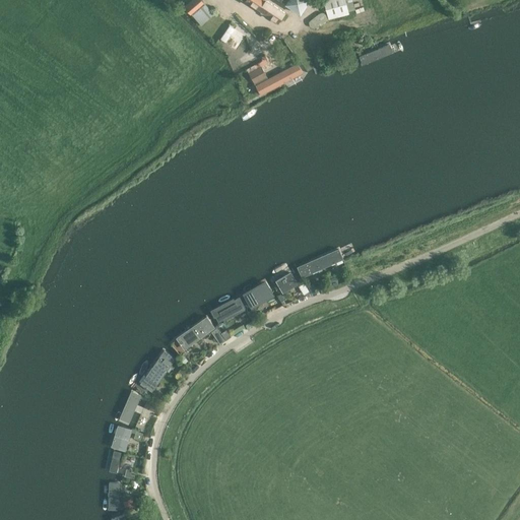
[(203,3),(200,0),(190,0),(184,6),(200,24),(212,14),(203,3)]
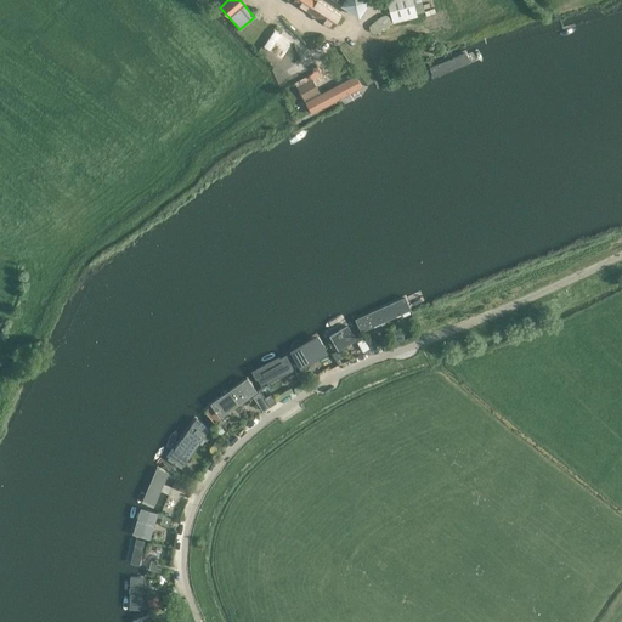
[(295,0),(294,3),(333,28),(341,16),(316,0),(333,0),(341,5),(341,4),(360,16),(369,0),(295,0)]
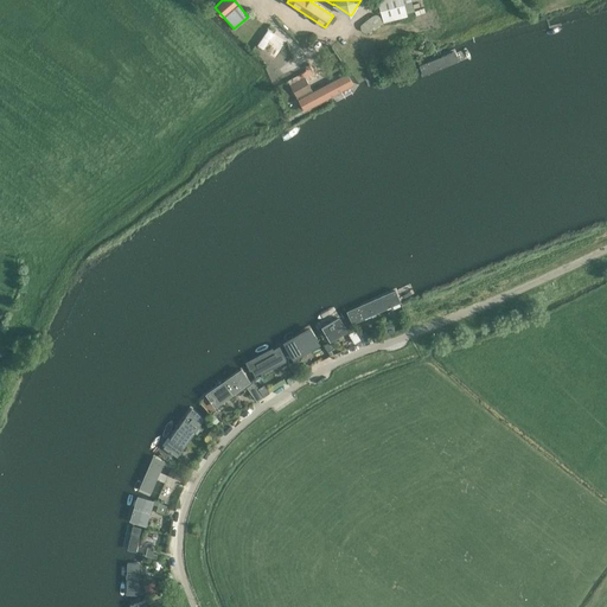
[(378,0),(377,0),(383,23),(406,16),(407,14),(414,12),(409,0),(378,0)]
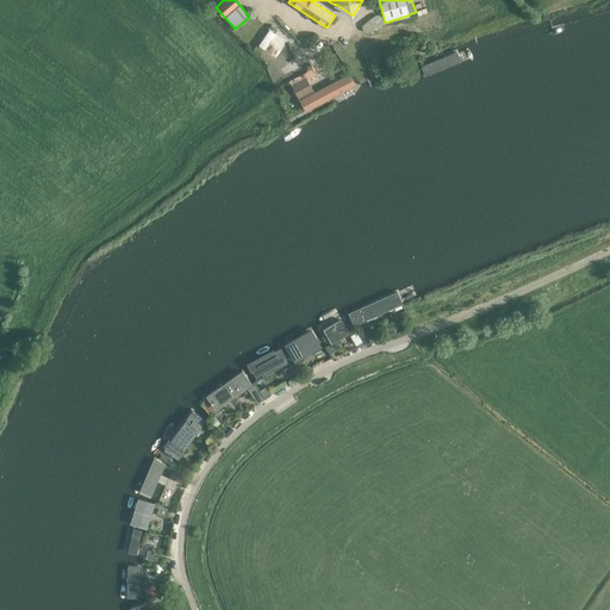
[(418,67),(423,79),(464,63),(459,51),(418,67)]
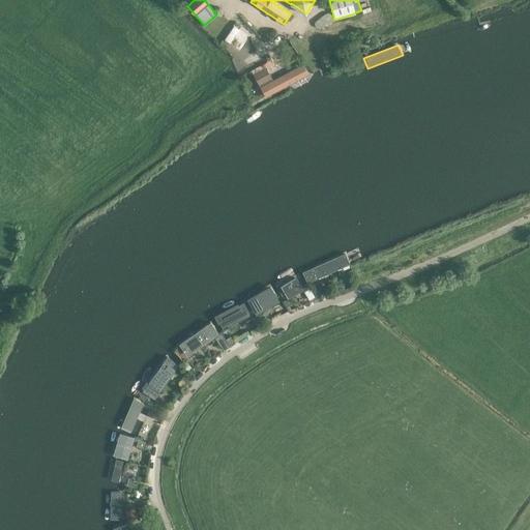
[(307,76),(302,66),(275,82),(268,69),(276,65),(272,57),(267,60),(269,62),(253,71),(256,76),(268,97),(307,76)]
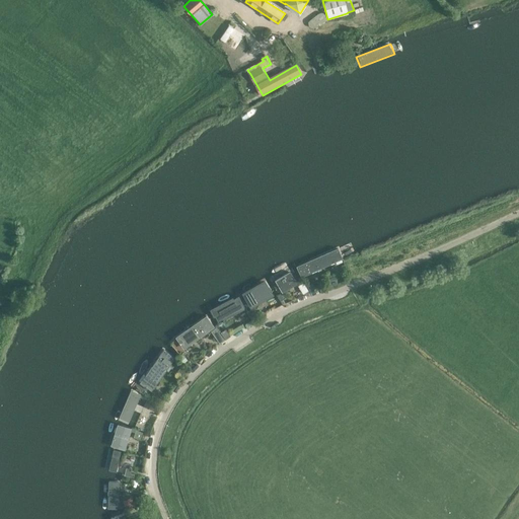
[(338,247),(296,267),(301,278),(343,258),(338,247)]
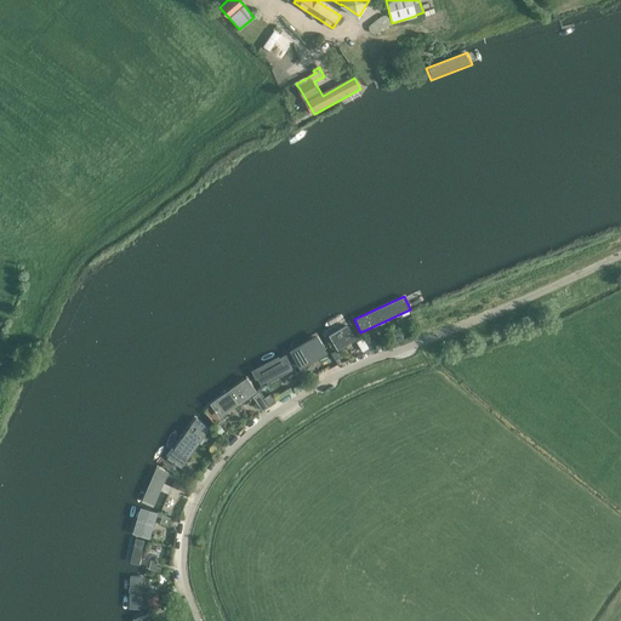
[(355,340),(347,325),(329,336),(337,351),(355,340)]
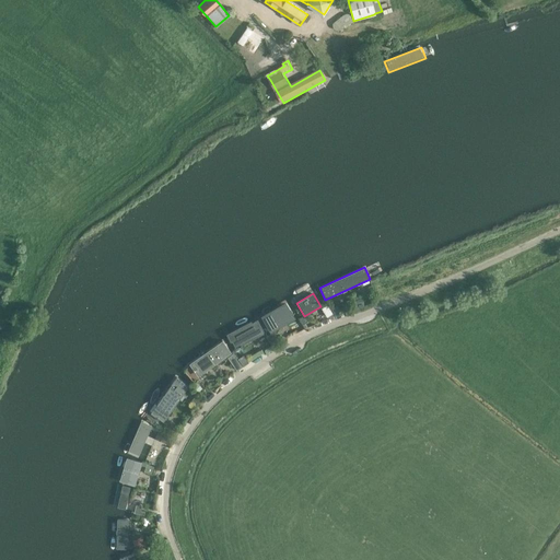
[(295,319),(287,304),(263,318),(271,334),(295,319)]
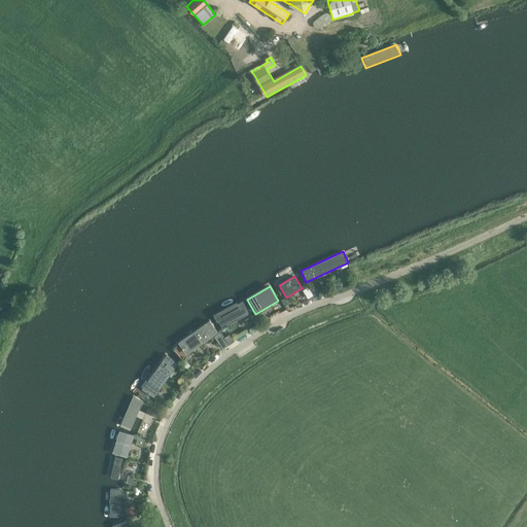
[(244,302),(215,318),(221,328),(250,313),(244,302)]
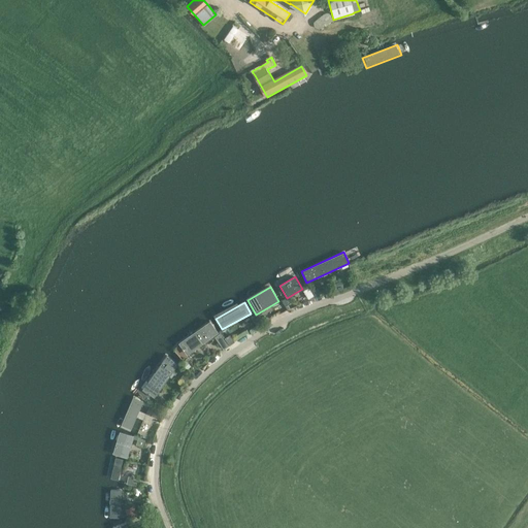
[(261,322),(257,315),(252,318),(257,327),(261,325),(260,323),(261,322)]
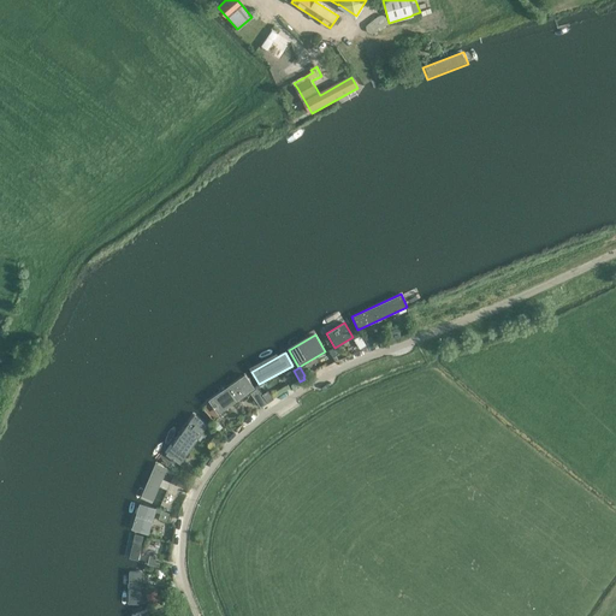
[(254,388),(244,374),(201,406),(211,419),(254,388)]
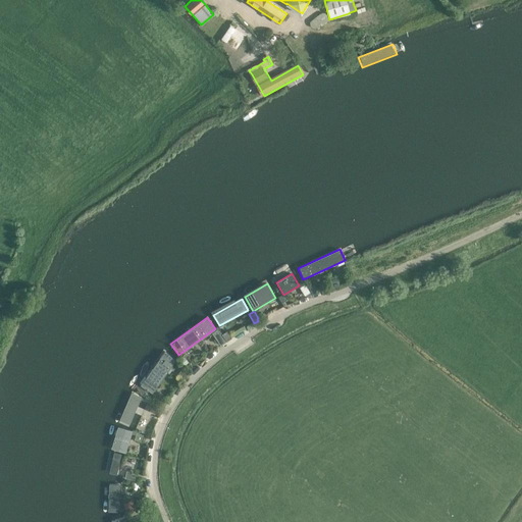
[(177,360),(164,351),(140,386),(153,395),(177,360)]
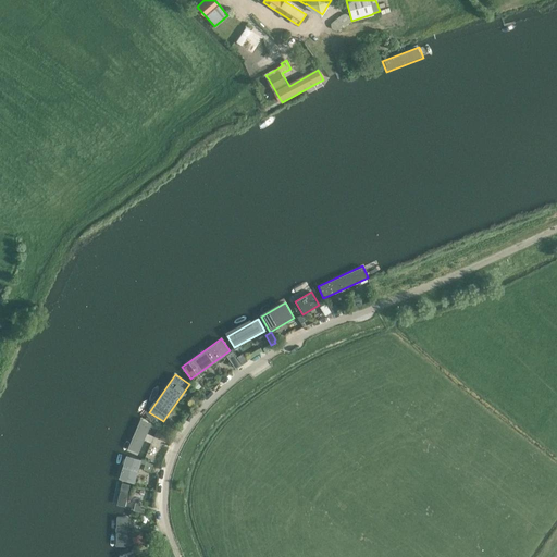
[(151,424),(139,419),(127,449),(139,455),(151,424)]
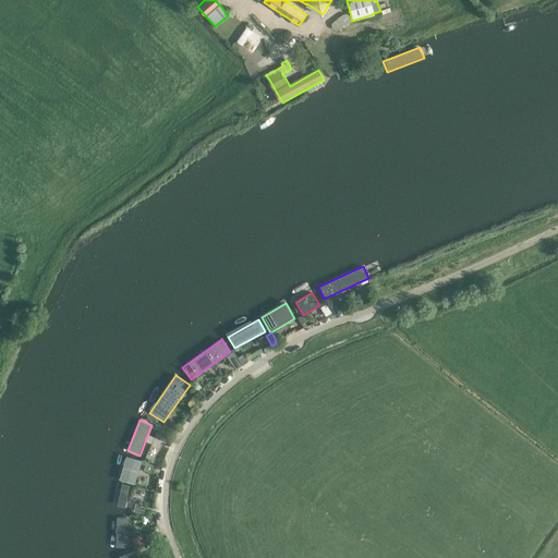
[(142,461),(126,457),(119,481),(134,485),(142,461)]
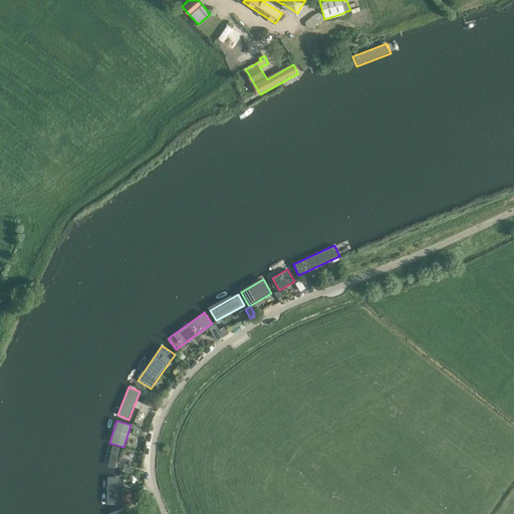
[(119,448),(111,446),(107,467),(114,469),(119,448)]
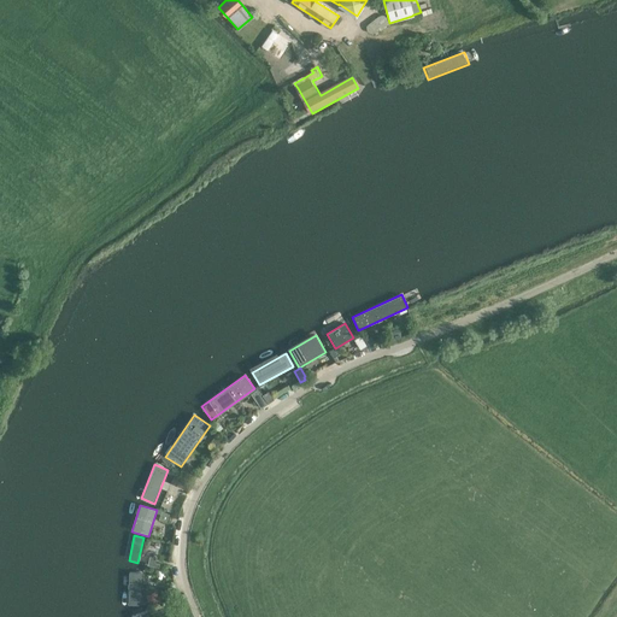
[(148,565),(154,568),(159,568),(160,564),(156,563),(157,558),(151,557),(148,565)]
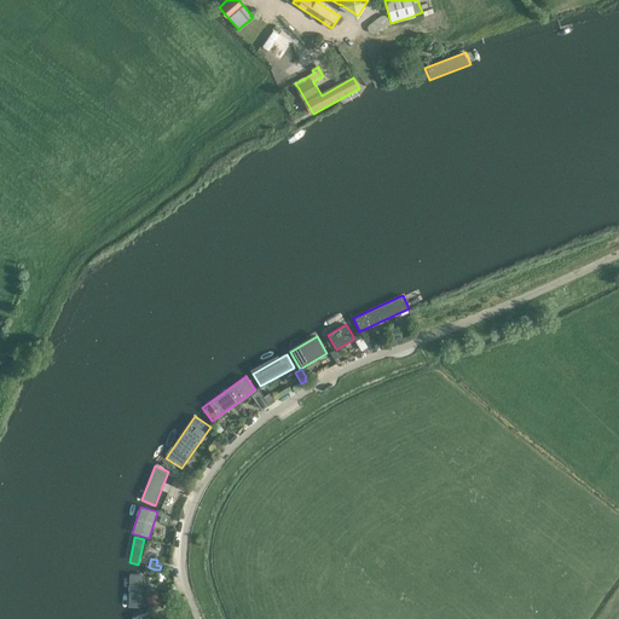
[(136,582),(126,584),(136,611),(145,607),(136,582)]
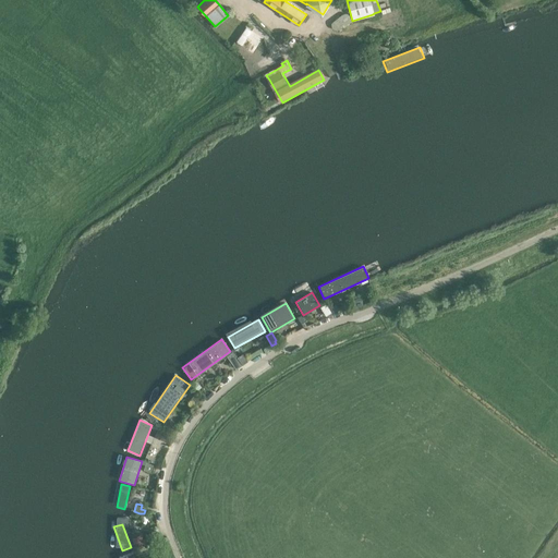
All buildings are outlined.
